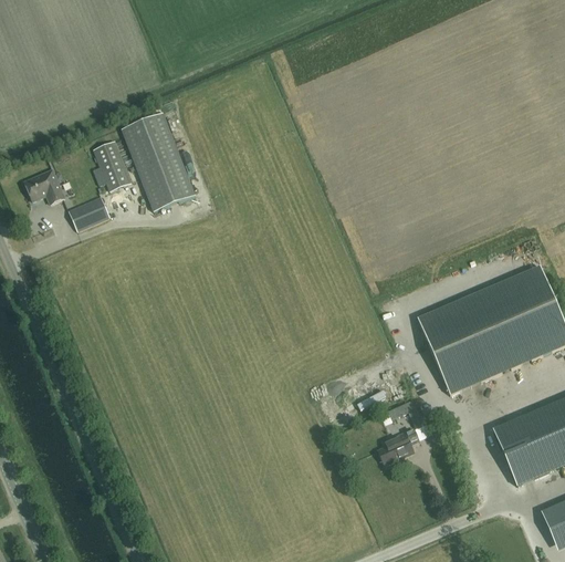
[(196,195),(168,112),(126,126),(154,209),(196,195)]
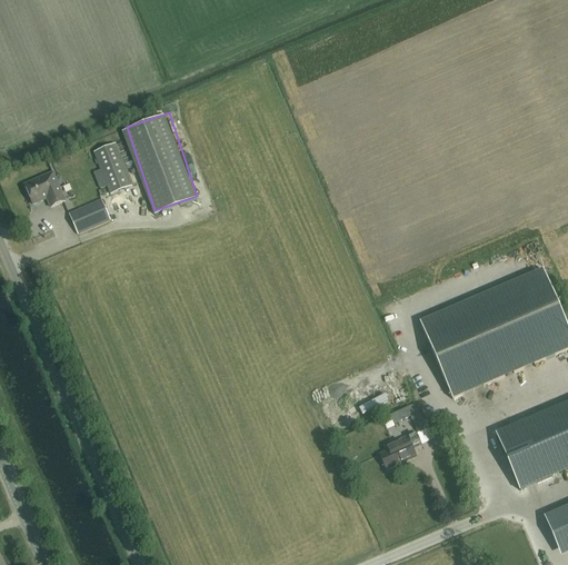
[(118,140),(97,149),(111,190),(133,182),(118,140)]
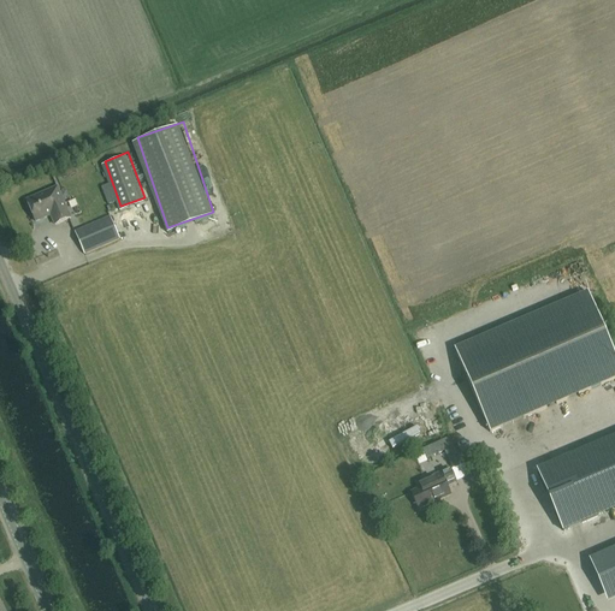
[(69,214),(55,184),(24,197),(34,218),(49,212),(53,221),(69,214)]
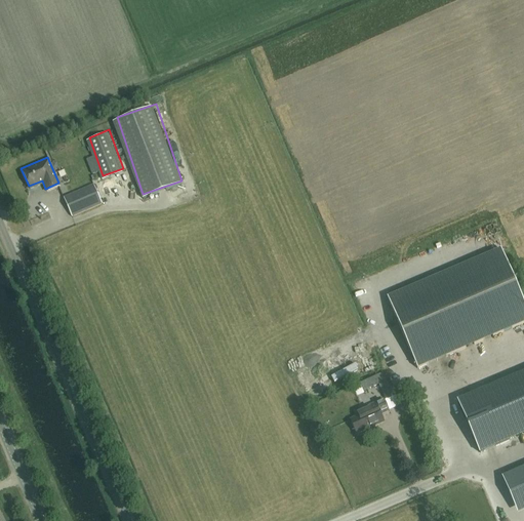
[(65,192),(72,213),(105,202),(96,181),(65,192)]
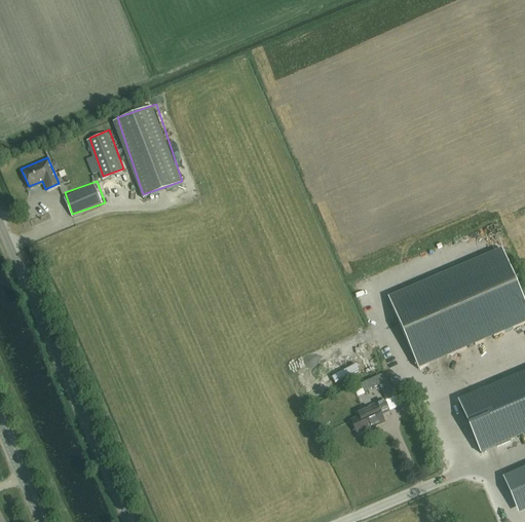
[(494,241),(493,232),(479,235),(480,238),(481,244),(494,241)]
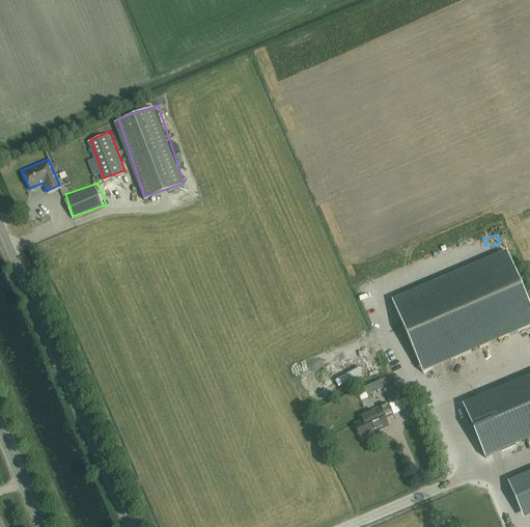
[(529,323),(529,305),(506,249),(391,298),(422,369),(529,323)]
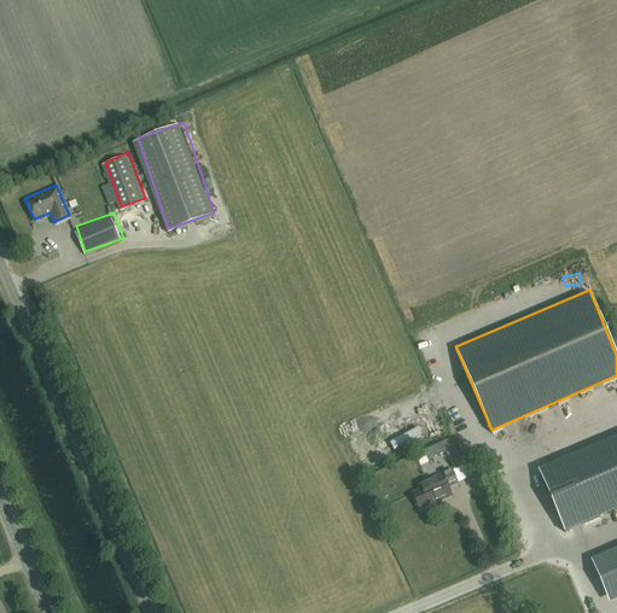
[(424,433),(430,431),(424,420),(419,424),(424,433)]
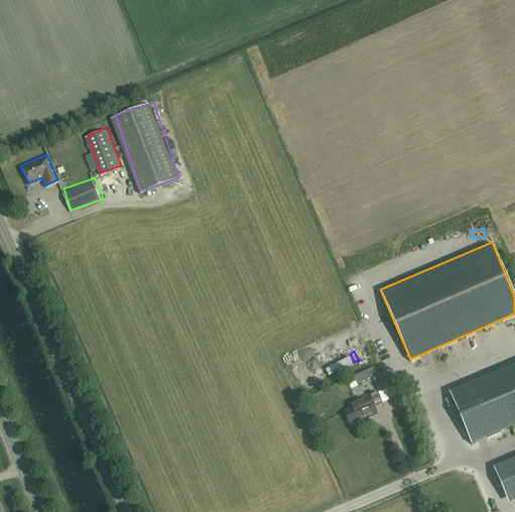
[(514,362),(449,390),(472,442),(514,423),(514,362)]
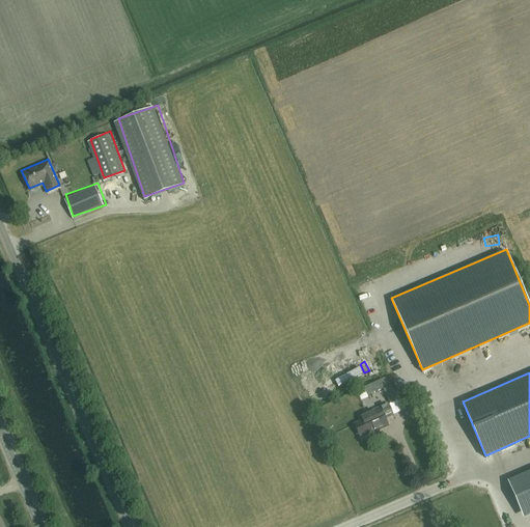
[(386,373),(364,384),(367,392),(382,385),(389,400),(396,397),(386,373)]
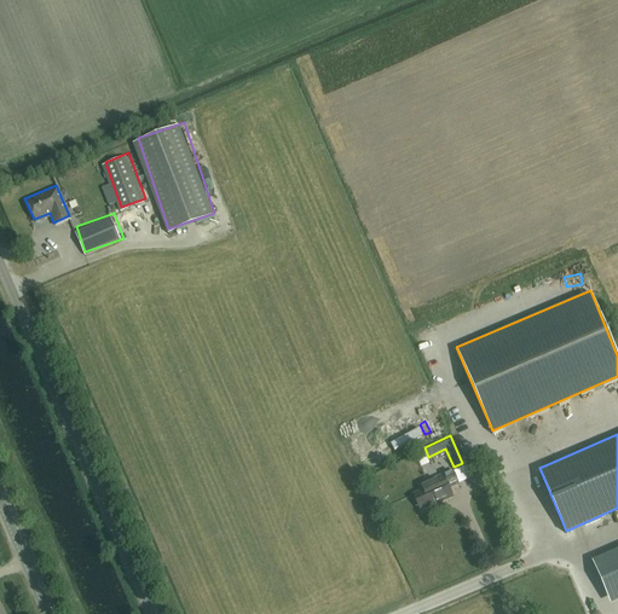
[(455,465),(461,480),(472,476),(467,462),(455,465)]
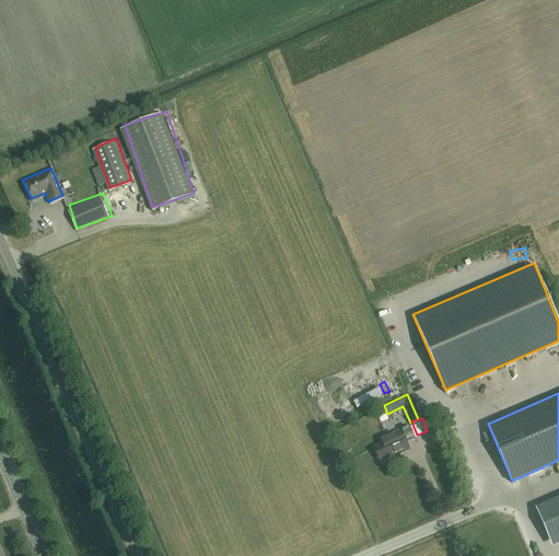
[(414,435),(408,423),(396,428),(398,432),(372,444),(379,460),(408,447),(405,438),(414,435)]
